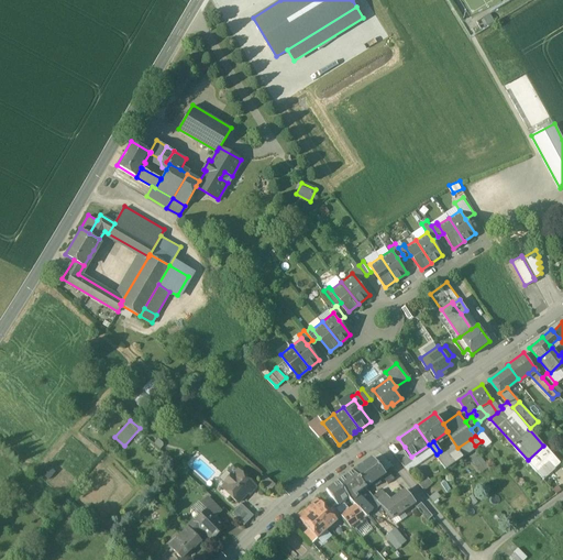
[(543,446),(528,460),(543,478),(554,467),(548,459),(551,456),(543,446)]
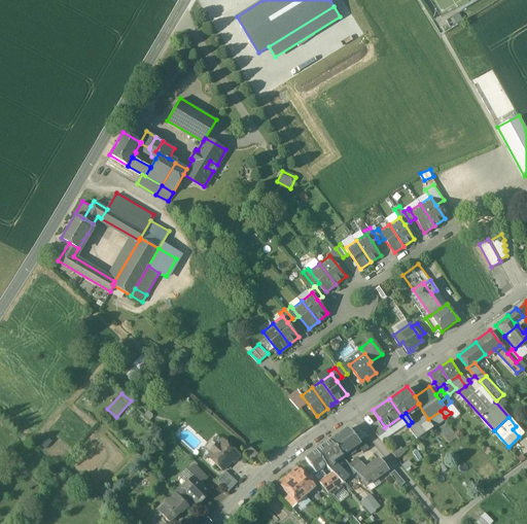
[(379,418),(371,424),(378,435),(387,429),(385,427),(379,418)]
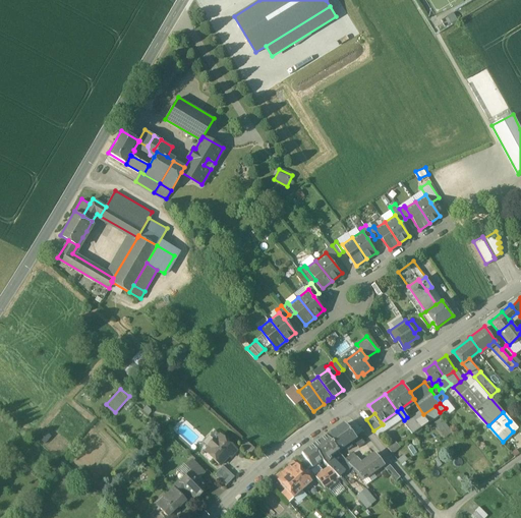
[(423,414),(411,422),(407,417),(404,420),(412,433),(428,420),(423,414)]
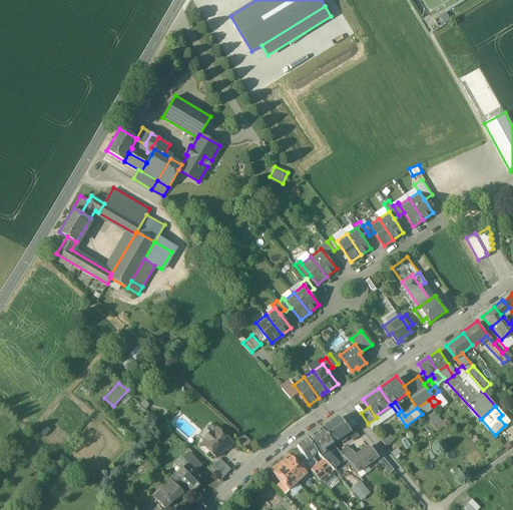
[(357,422),(350,413),(342,420),(350,429),(357,422)]
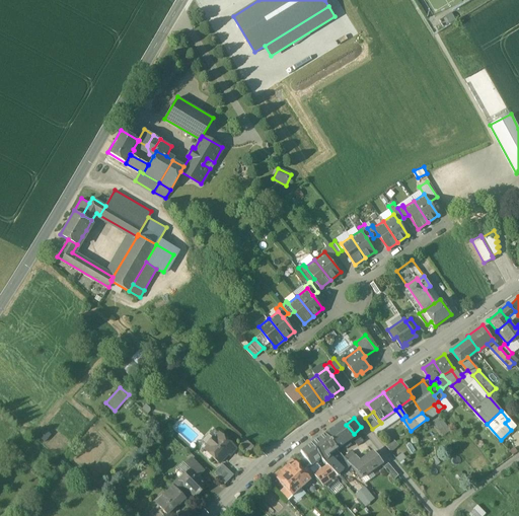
[(343,421),(324,433),(337,447),(337,448),(344,443),(349,440),(352,438),(355,436),(355,435),(354,434),(346,425),(343,421)]
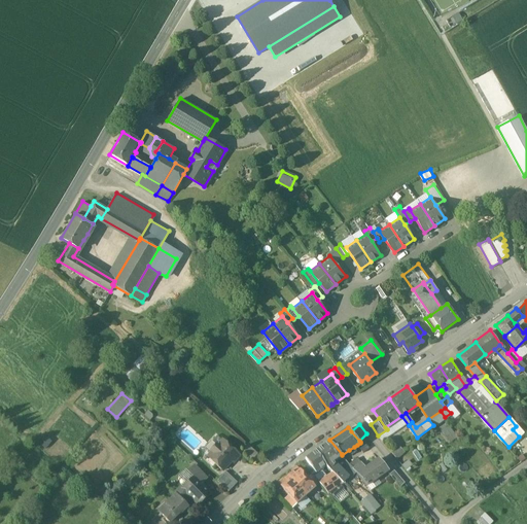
[(222,439),(218,444),(216,443),(211,449),(212,450),(208,455),(222,468),(234,456),(232,455),(237,450),(222,439)]
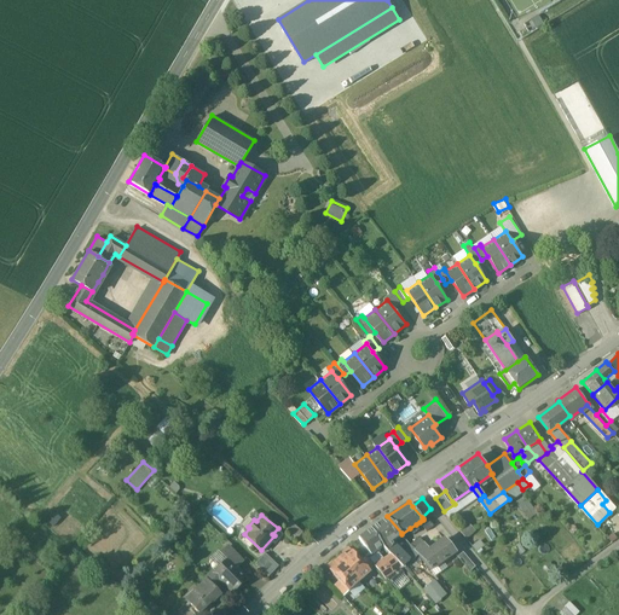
[(434,523),(427,515),(423,518),(423,520),(420,522),(426,529),(434,523)]
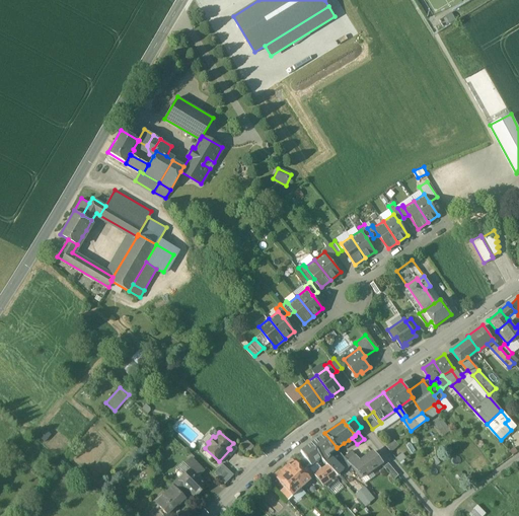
[(337,447),(324,433),(311,442),(321,457),(321,458),(326,454),(337,447)]
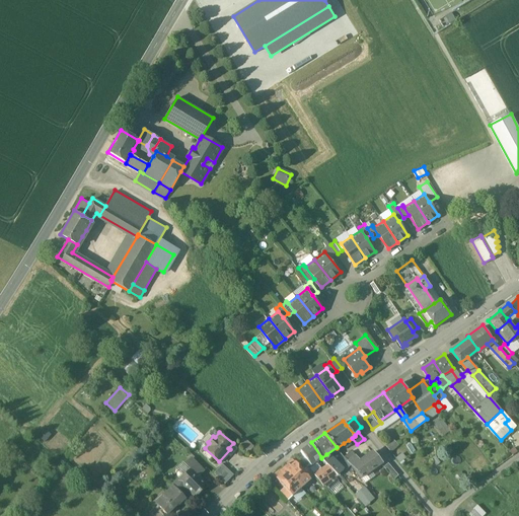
[(253,444),(244,437),(240,442),(249,450),(253,444)]
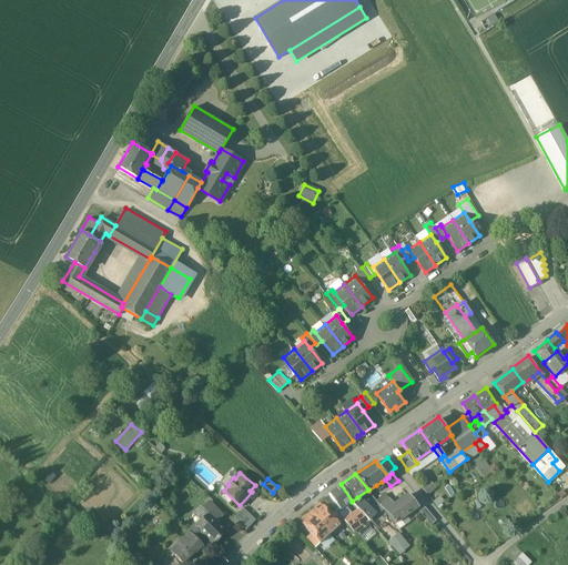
[(428,483),(423,486),(427,492),(432,487),(428,483)]
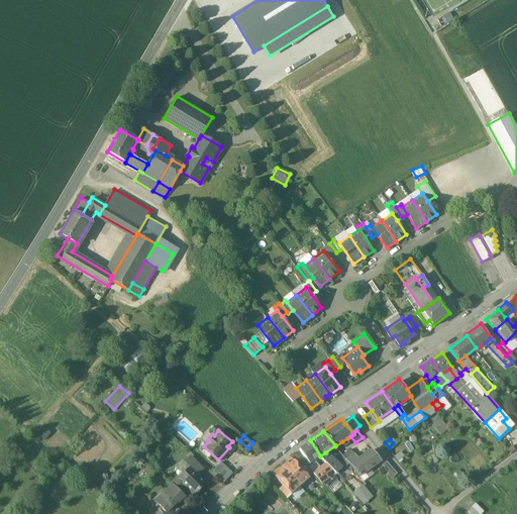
[(320,455),(310,440),(299,447),(310,463),(320,455)]
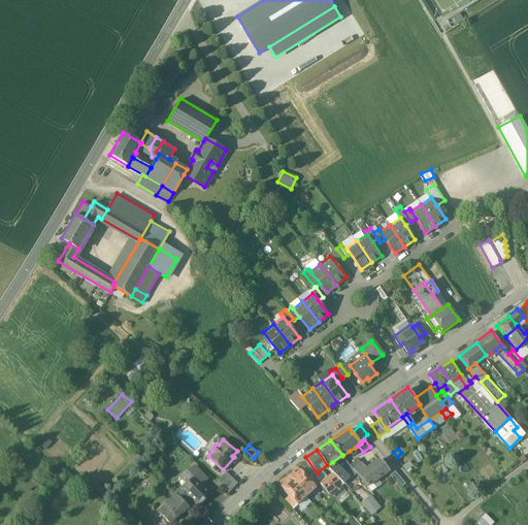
[(362,462),(358,457),(350,463),(354,468),(362,462)]
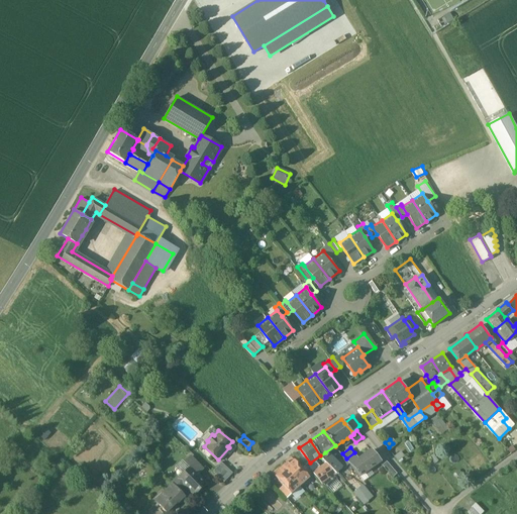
[(358,457),(354,452),(346,458),(349,463),(359,475),(381,459),(372,448),(358,457)]
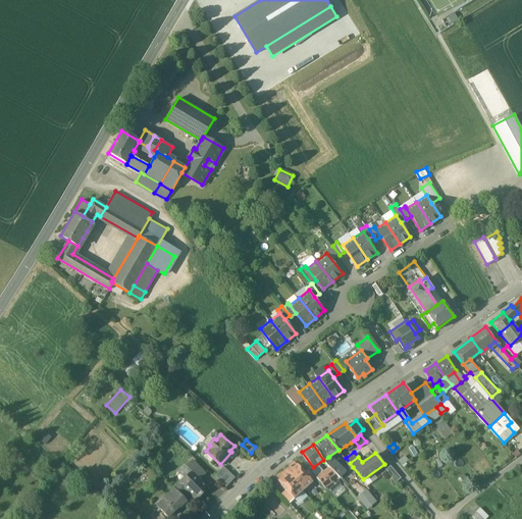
[(346,458),(344,456),(337,462),(347,470),(346,471),(348,472),(353,467),(346,458)]
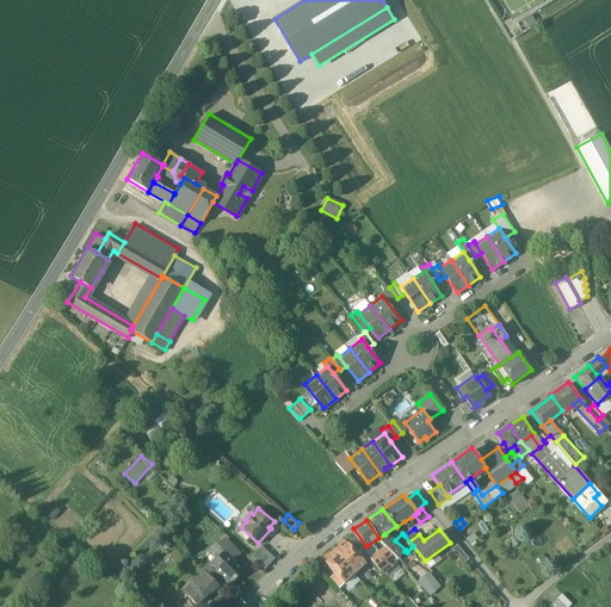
[(388,537),(387,536),(386,537),(384,534),(378,539),(386,545),(390,549),(395,544),(388,537)]
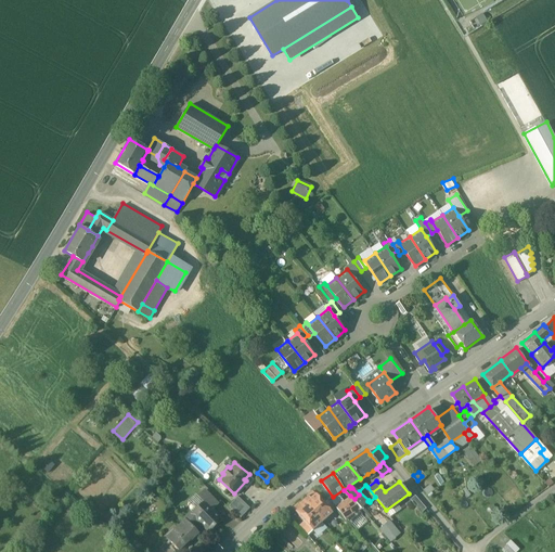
[(362,498),(358,503),(361,508),(368,501),(369,500),(359,491),(353,486),(352,488),(359,495),(362,498)]
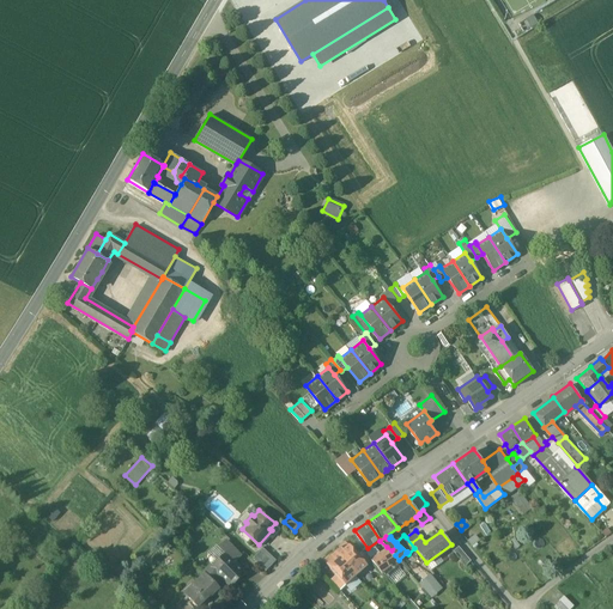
[(241,554),(225,540),(219,546),(225,553),(226,552),(235,560),(241,554)]
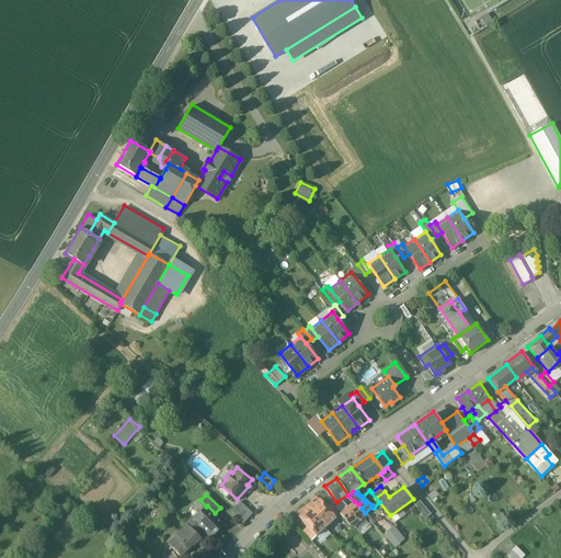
[(327,508),(319,499),(313,503),(312,501),(308,505),(325,525),(335,517),(327,508)]
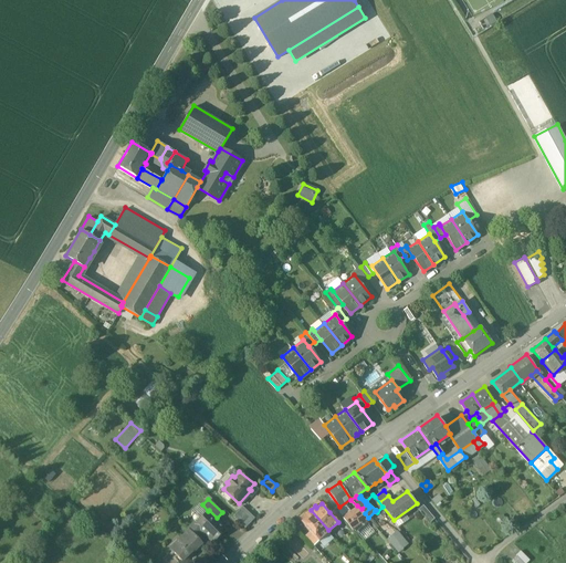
[(435,517),(423,503),(418,508),(430,521),(435,517)]
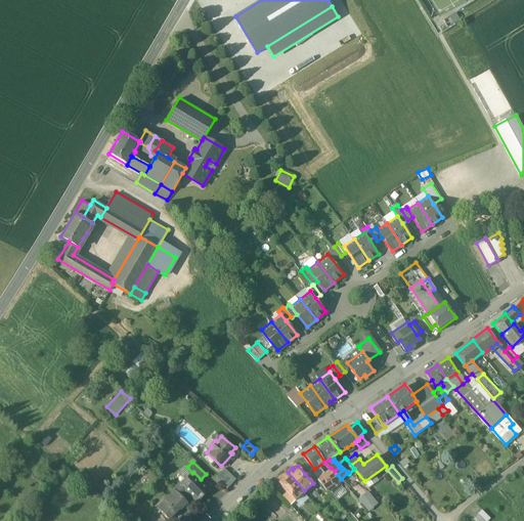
[(235,477),(224,467),(216,476),(227,486),(235,477)]
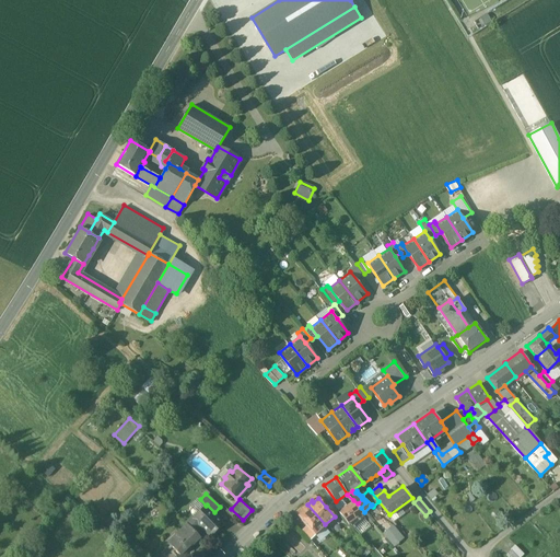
[(358,503),(353,500),(338,510),(353,528),(365,518),(363,513),(364,512),(361,508),(358,503)]
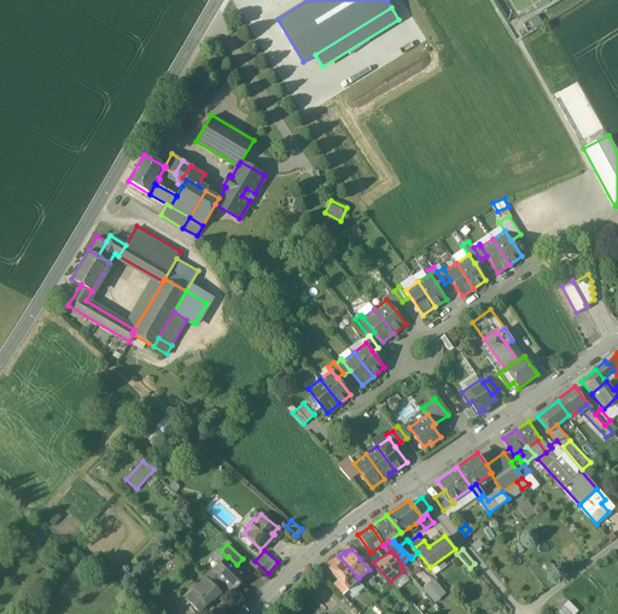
[(374,565),(366,554),(360,559),(369,569),(374,565)]
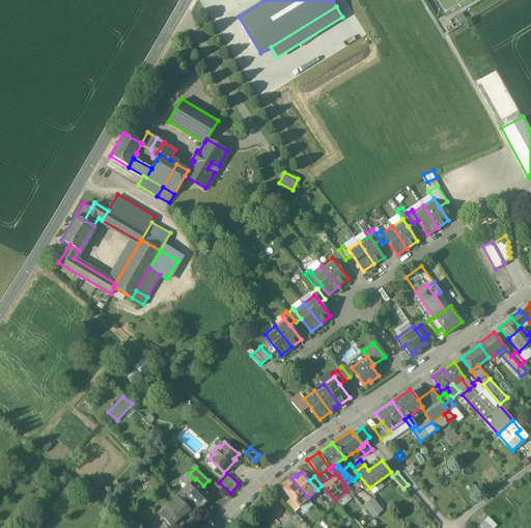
[(195,479),(185,490),(183,488),(175,494),(177,496),(185,502),(190,497),(200,506),(212,495),(203,485),(196,478),(195,479)]
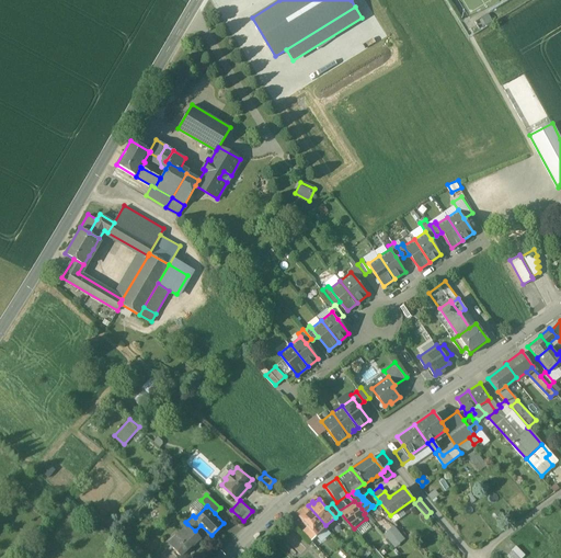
[(325,525),(308,505),(302,509),(305,511),(300,515),(308,525),(316,534),(325,525)]
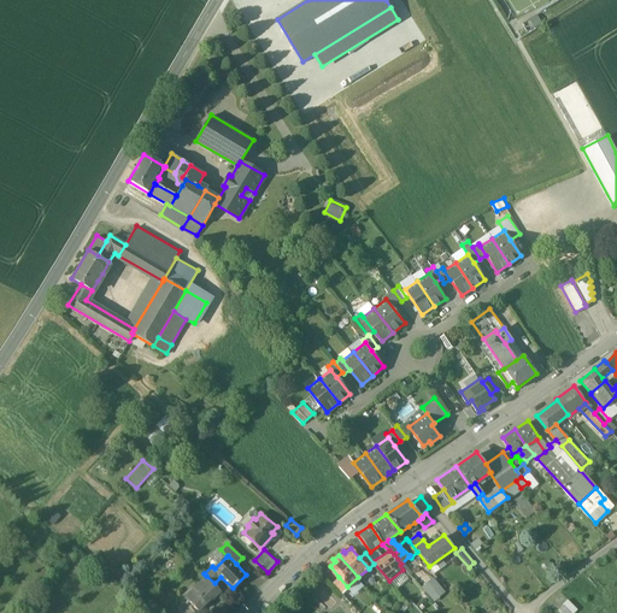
[(434,575),(422,585),(436,599),(447,588),(434,575)]
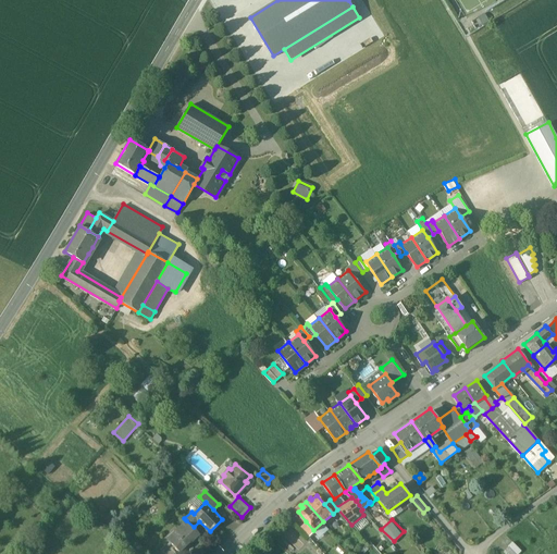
[(186,520),(170,536),(175,542),(173,544),(180,551),(190,540),(192,540),(199,532),(194,527),(186,520)]
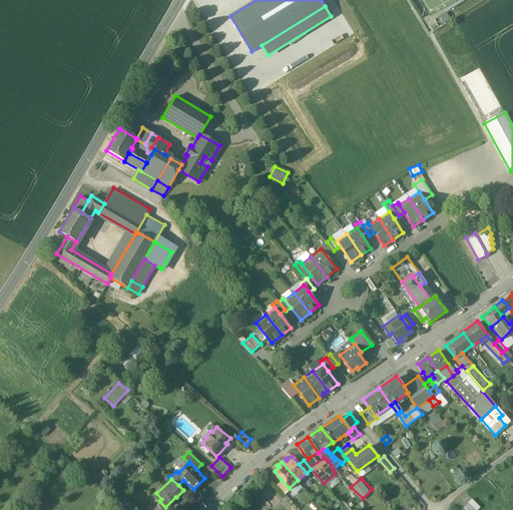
[(289,488),(282,480),(277,484),(285,492),(289,488)]
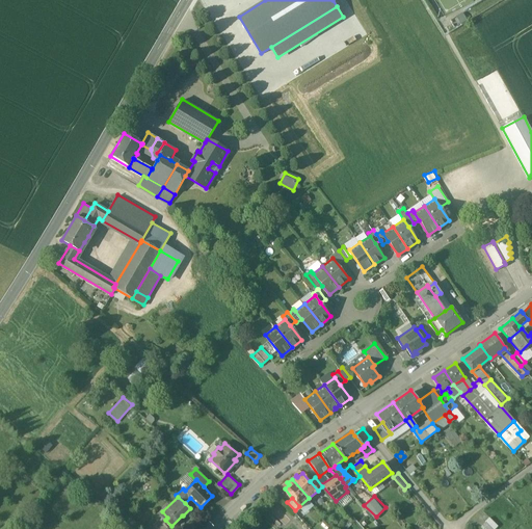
[(136,521),(129,514),(124,521),(132,527),(136,521)]
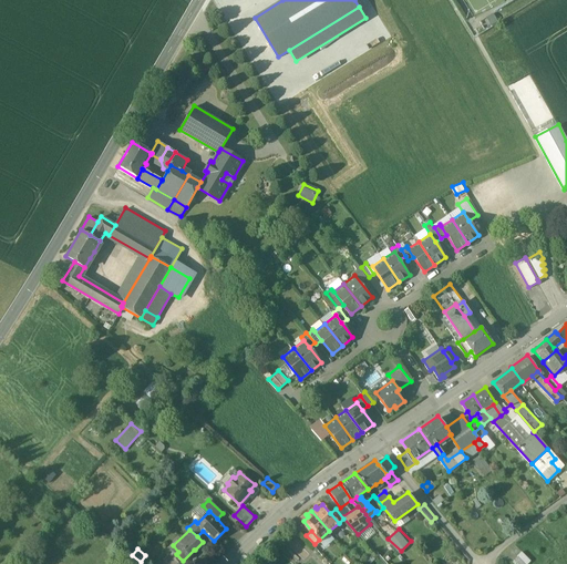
[(526,563),(532,559),(522,550),(513,560),(516,563),(526,563)]
